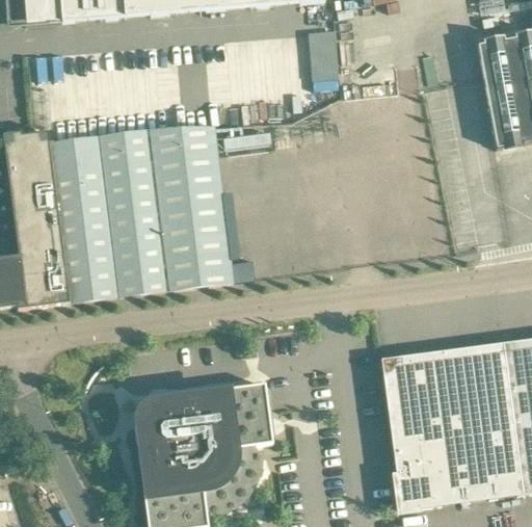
[(5,0),(7,25),(325,0),(5,0)]
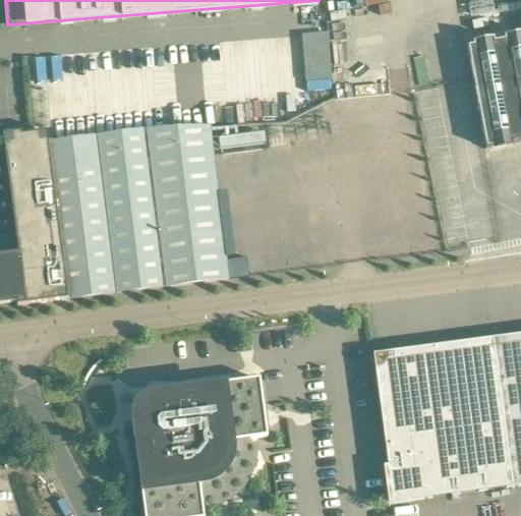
[(305,75),(333,73),(330,26),(303,27),(305,75)]
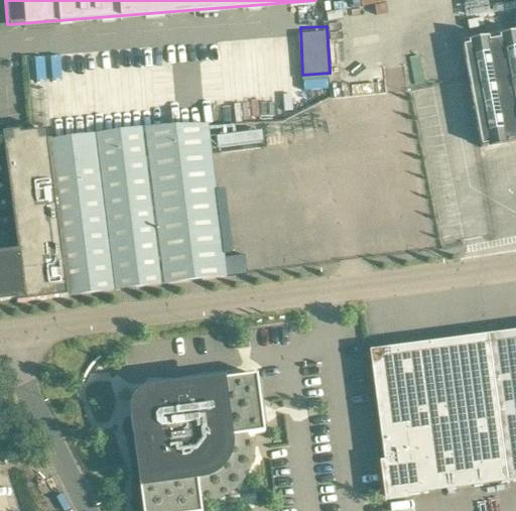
[(515,31),(463,41),(481,143),(515,136),(515,31)]
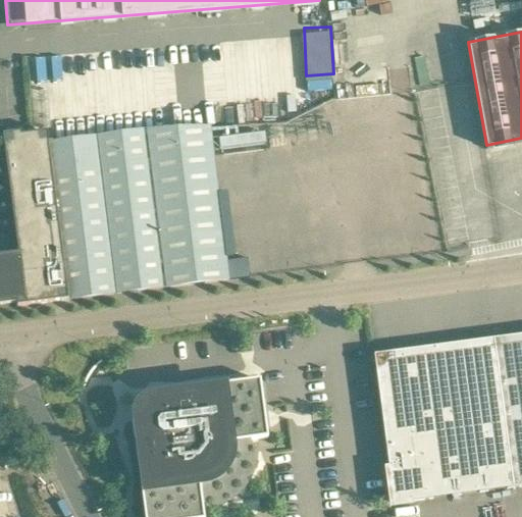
[(228,276),(226,256),(210,122),(144,126),(48,139),(47,128),(21,132),(20,130),(4,132),(8,165),(18,250),(10,251),(11,255),(0,256),(0,300),(4,300),(3,296),(16,295),(17,303),(53,298),(53,299),(54,299),(54,298),(66,296),(66,298),(67,298),(67,297),(228,276)]
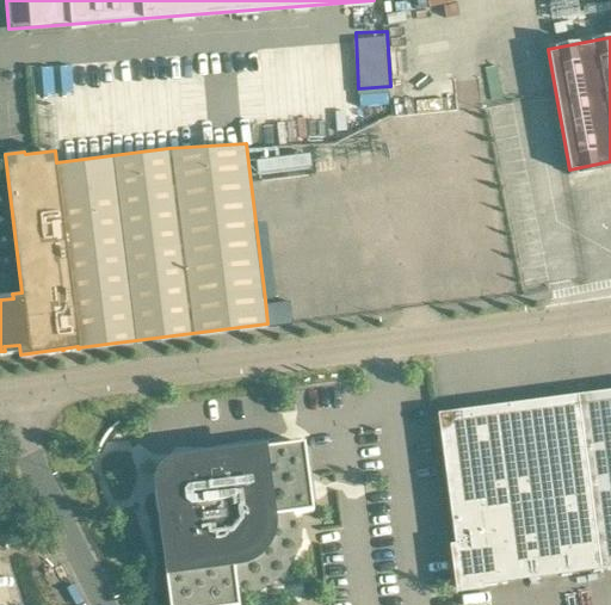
[(461,585),(600,566),(610,565),(610,388),(438,412),(461,585)]
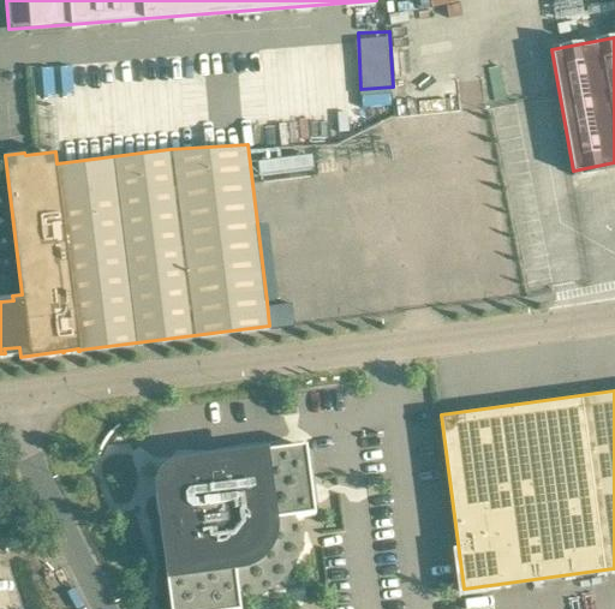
[(304,525),(303,513),(315,511),(306,442),(180,459),(183,473),(178,475),(169,485),(171,490),(155,491),(171,608),(233,608),(240,608),(239,596),(246,595),(256,592),(268,587),(278,581),(286,573),(293,565),(299,555),(302,545),(304,533),(304,525)]
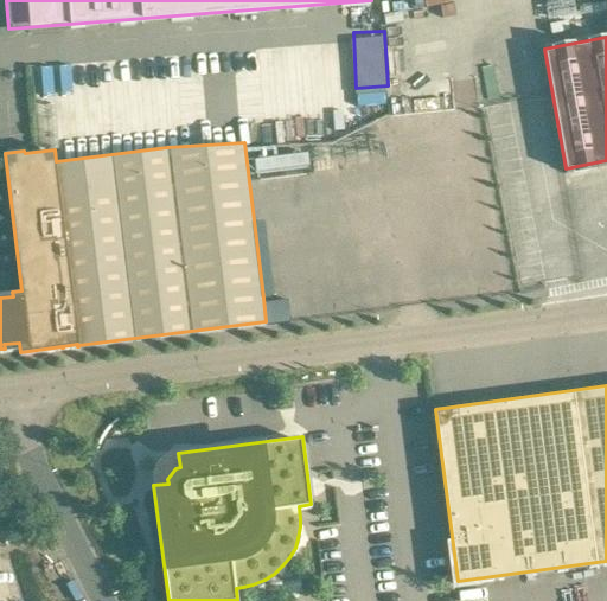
[(0,600),(20,600),(5,548),(0,549),(0,600)]
